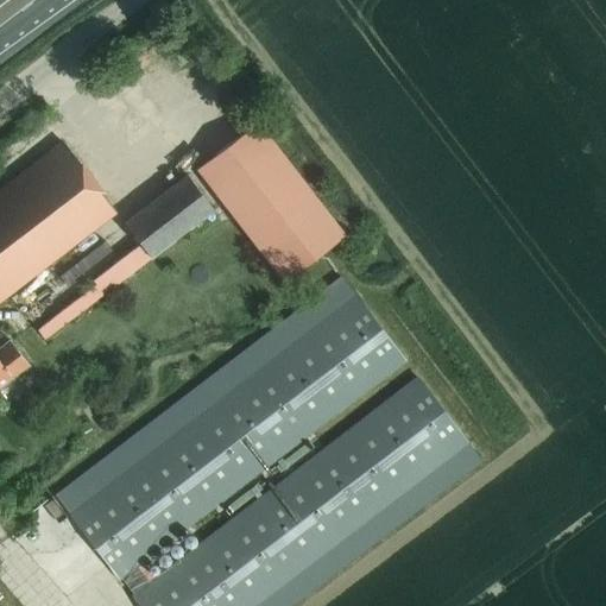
[(285,283),(347,235),(258,122),(197,169),(285,283)]
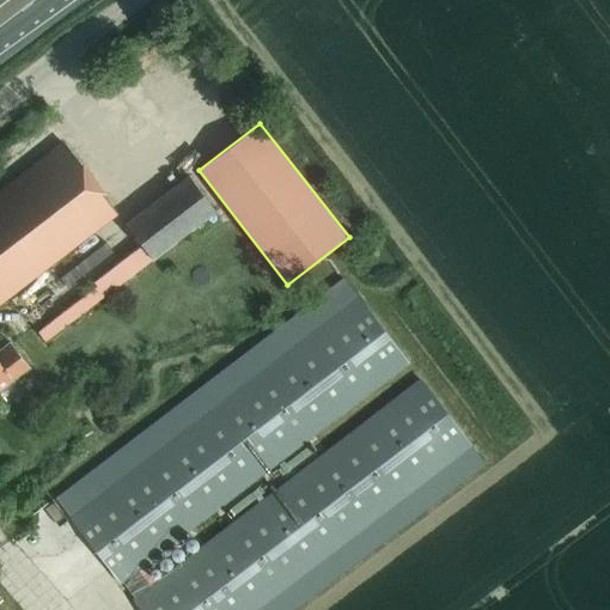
[(0,304),(117,213),(65,145),(0,194),(0,304)]
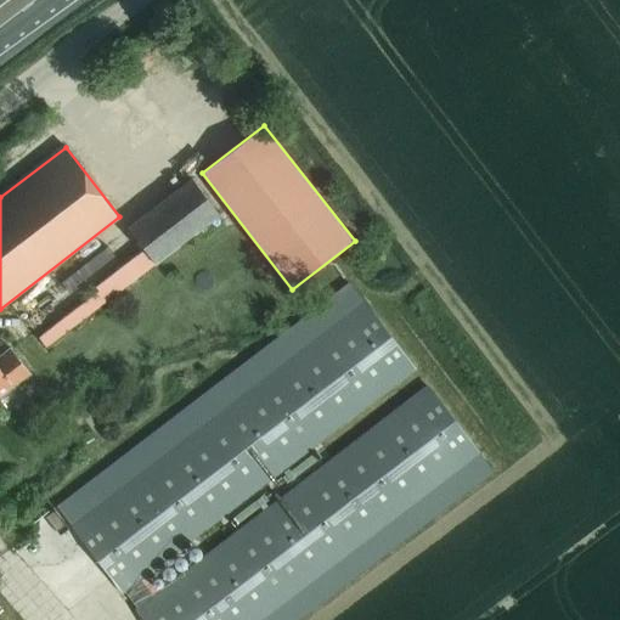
[(46,348),(220,215),(193,180),(129,230),(147,253),(38,337),(46,348)]
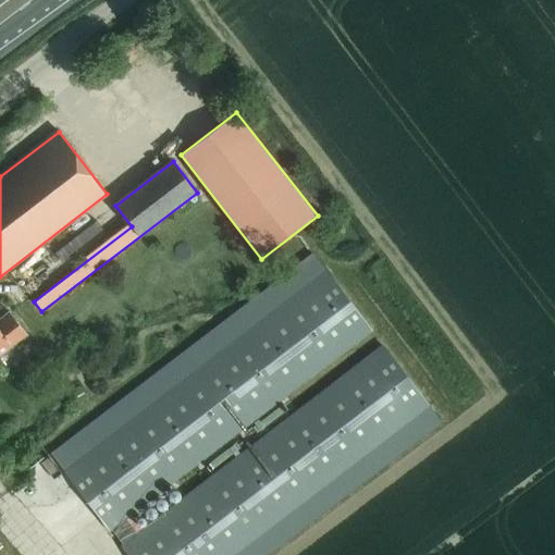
[(137,534),(125,519),(372,331),(328,272),(65,472),(127,554),(232,554),(429,405),(383,346),(137,534)]
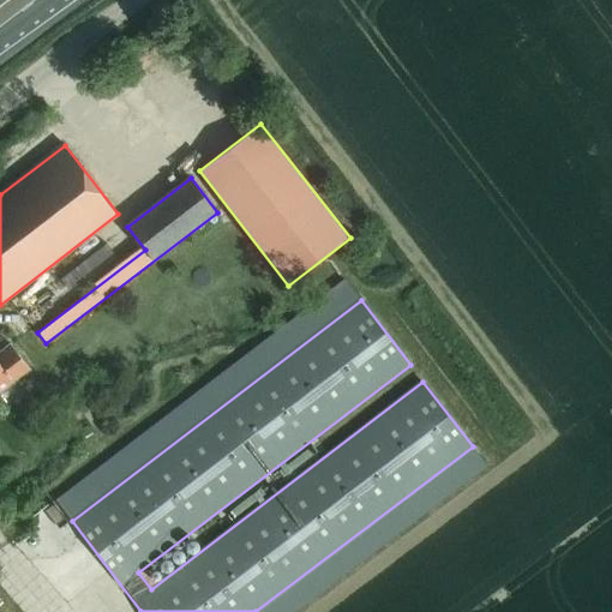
[(0,353),(0,393),(30,371),(11,345),(0,353)]
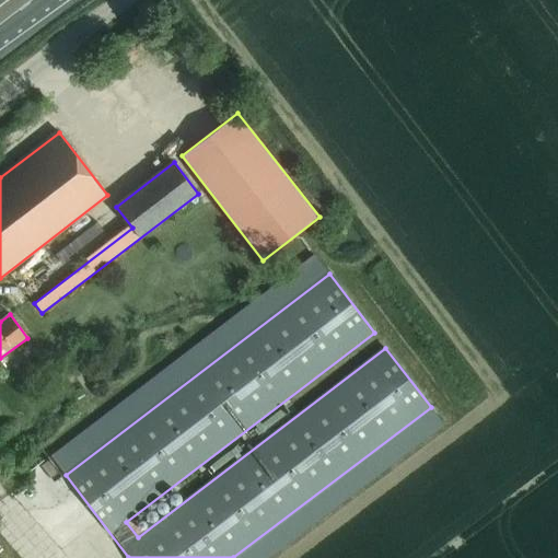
[(95,557),(55,506),(30,525),(54,557),(95,557)]
